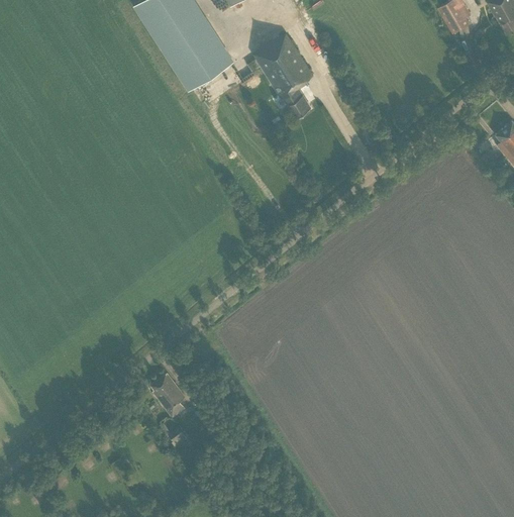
[(234,62),(195,0),(142,0),(137,4),(192,89),(234,62)]
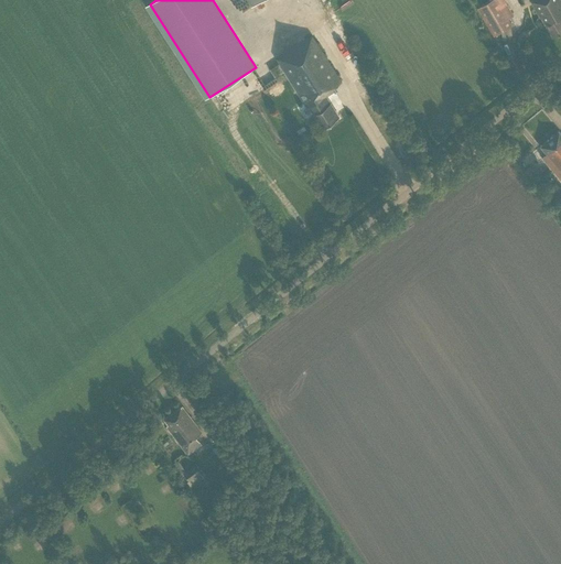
[(494,0),(479,9),(496,36),(515,25),(499,0),(494,0)]
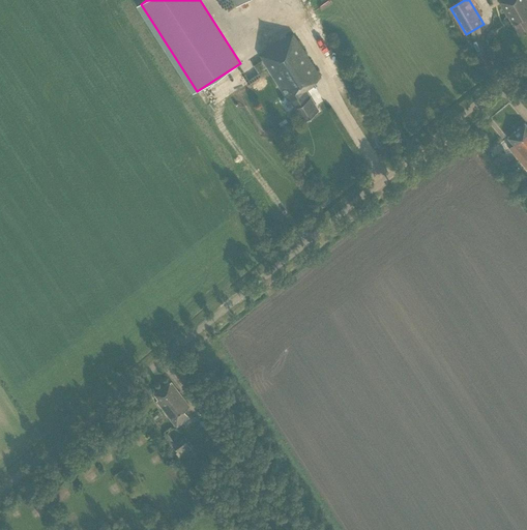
[(509,17),(510,16),(522,35),(526,32),(526,0),(505,0),(501,3),(503,5),(509,17)]
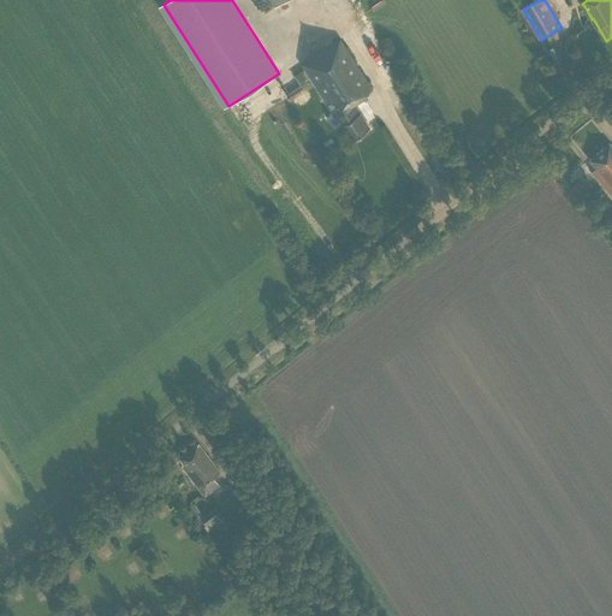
[(375,90),(343,40),(304,65),(308,70),(298,77),(303,84),(314,78),(339,118),(340,117),(356,141),(374,129),(358,105),(367,100),(366,98),(375,90)]
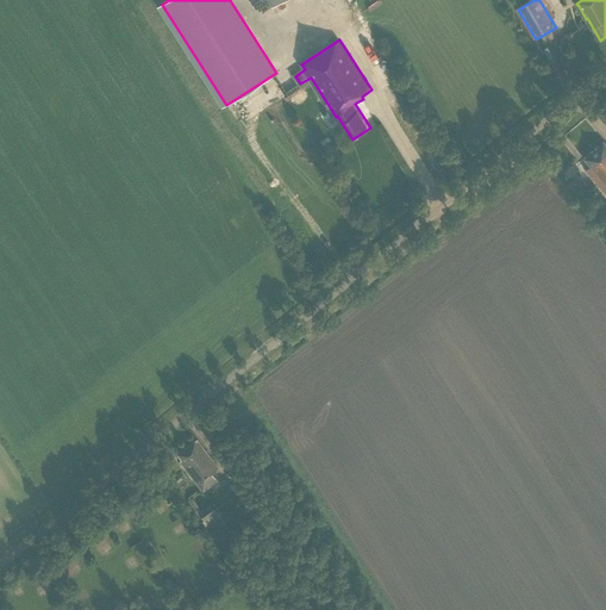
[(306,91),(313,101),(319,98),(312,86),(306,91)]
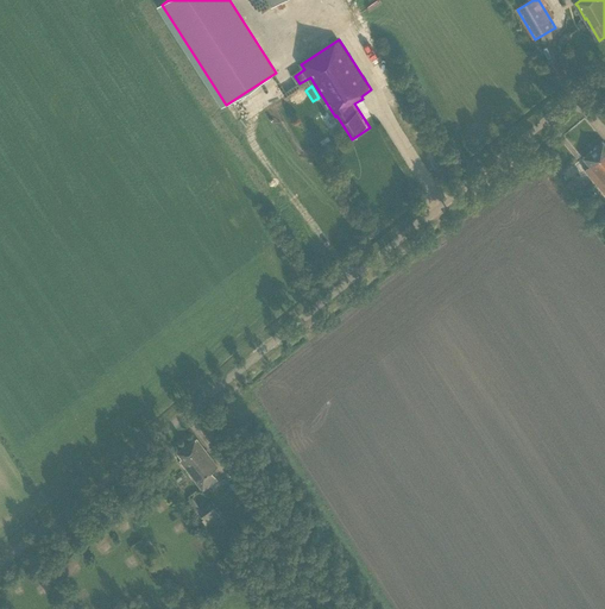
[(258,93),(265,105),(272,100),(265,88),(258,93)]
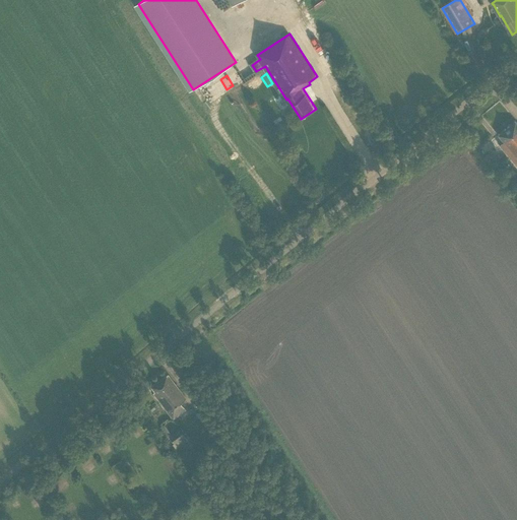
[(516,124),(501,135),(506,142),(502,145),(516,163),(516,124)]
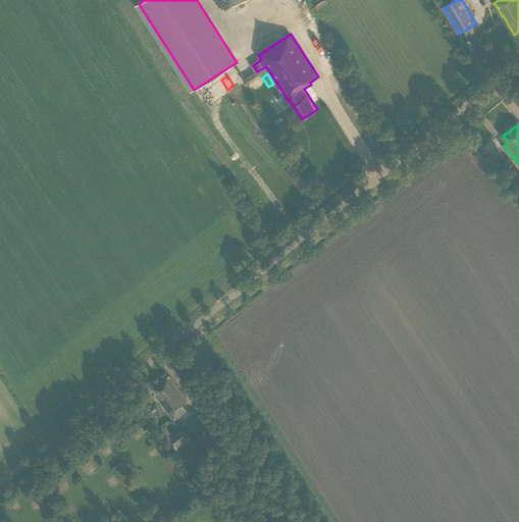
[(171,376),(155,388),(158,394),(157,395),(176,421),(189,412),(184,405),(190,401),(171,376)]
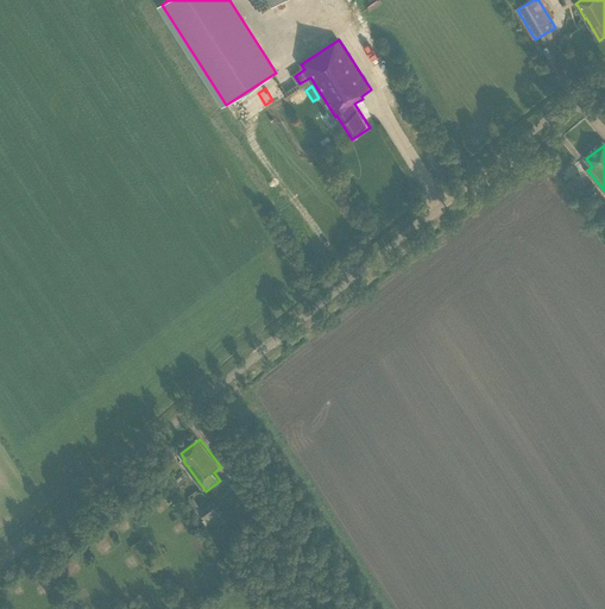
[(202,512),(212,526),(224,516),(214,503),(202,512)]
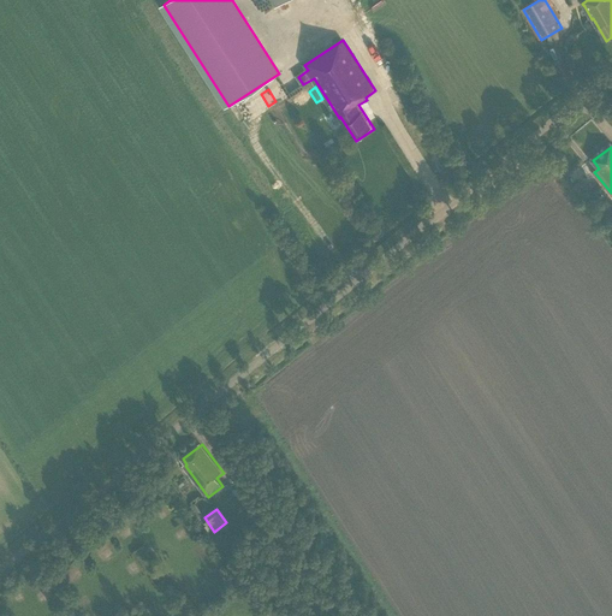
[(84,568),(93,579),(99,575),(89,563),(84,568)]
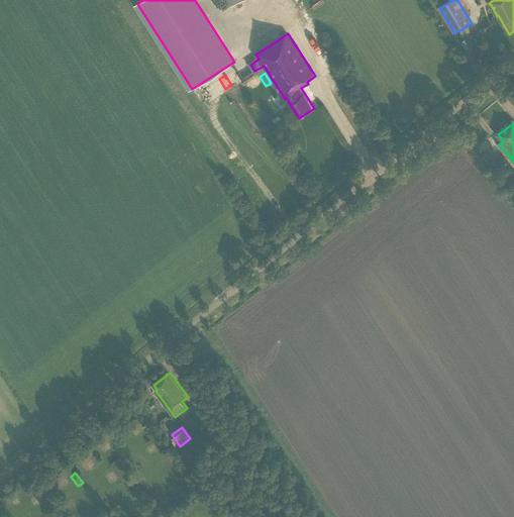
[(29,488),(34,497),(40,494),(34,485),(29,488)]
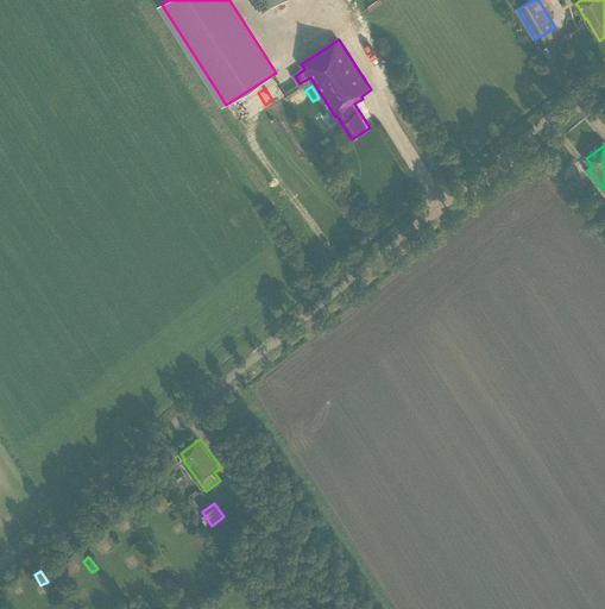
[(125,589),(130,595),(136,590),(131,584),(125,589)]
